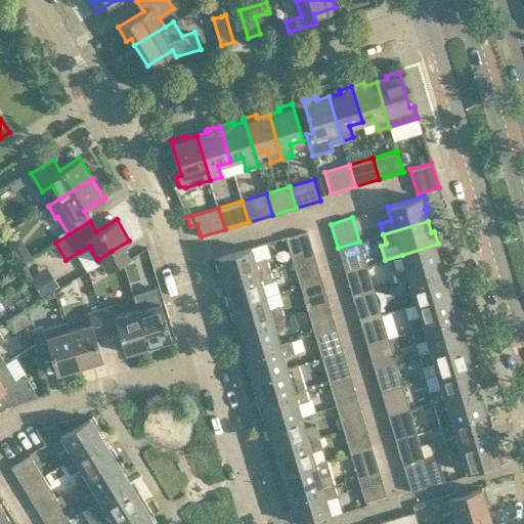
[(287,237),(294,261),(315,255),(308,231),(287,237)]
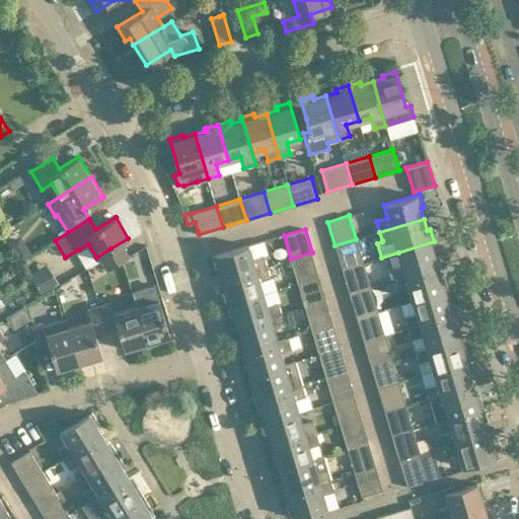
[(335,245),(342,269),(363,263),(356,239),(335,245)]
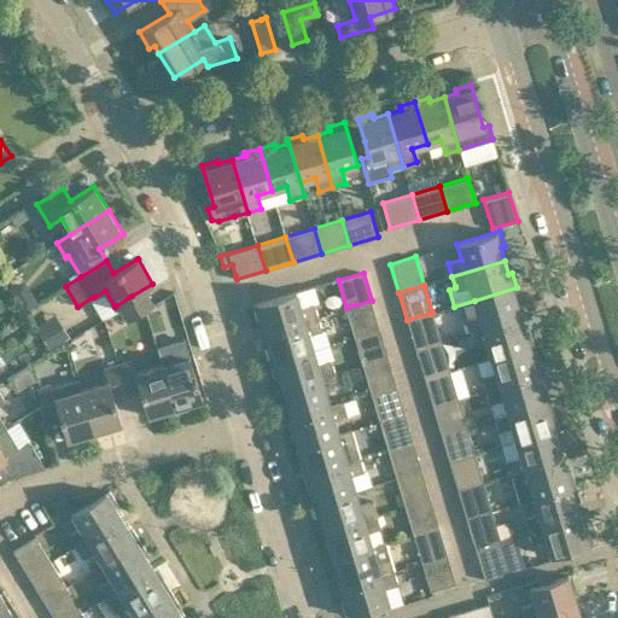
[(319,316),(314,303),(318,302),(313,287),(254,304),(258,320),(262,319),(266,332),(319,316)]
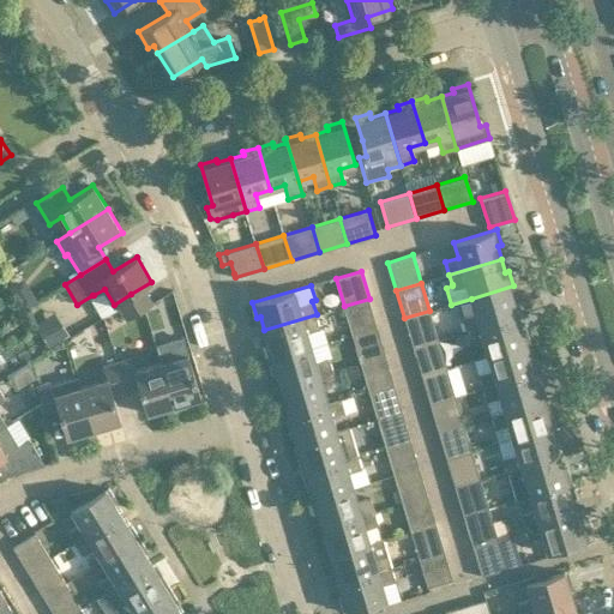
[(462,318),(465,331),(518,315),(515,302),(518,301),(513,286),(471,299),(475,313),(462,318)]
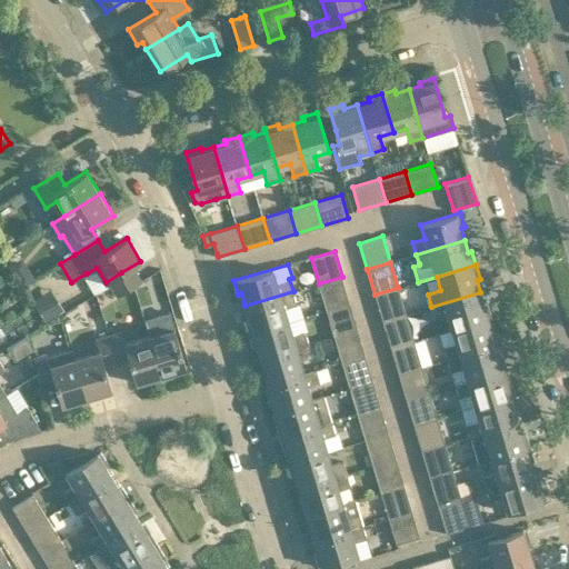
[(110,285),(118,296),(141,281),(135,270),(110,285)]
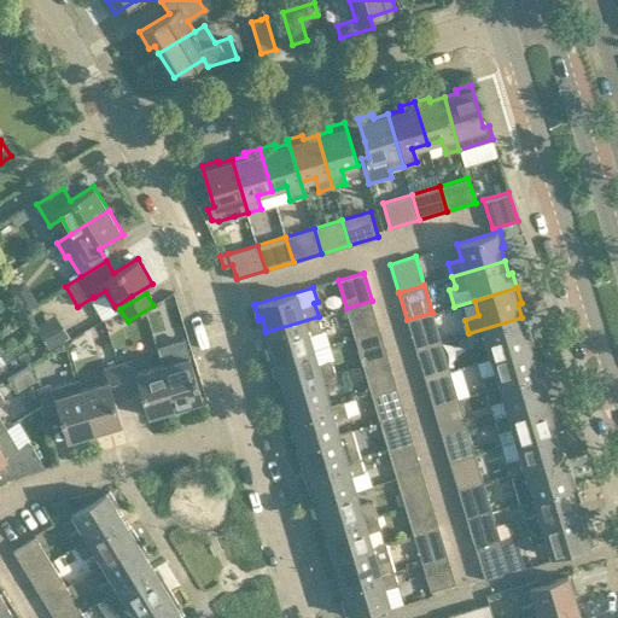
[(347,308),(355,336),(380,328),(372,301),(347,308)]
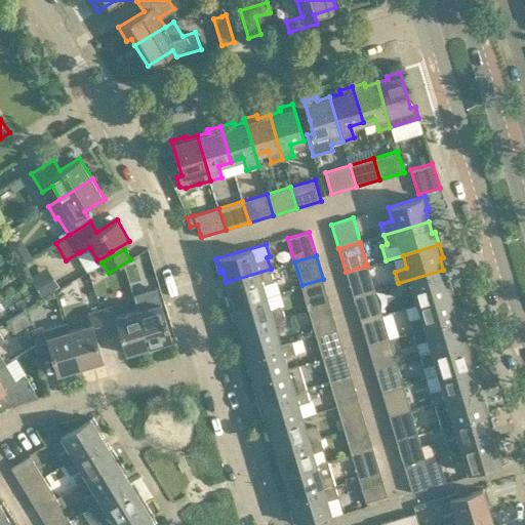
[(346,272),(353,296),(374,290),(367,266),(346,272)]
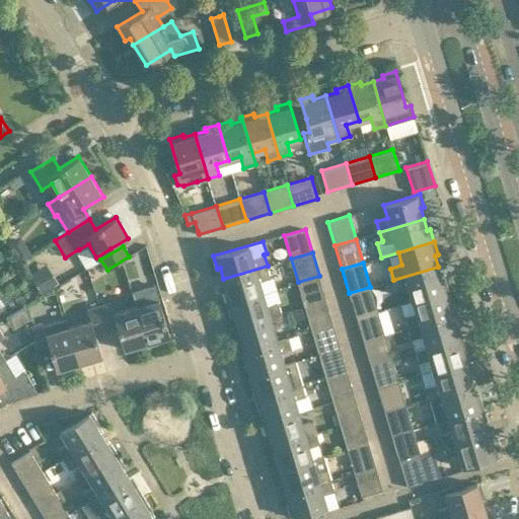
[(223,291),(227,303),(263,293),(260,281),(271,278),(268,266),(223,279),(227,290),(223,291)]
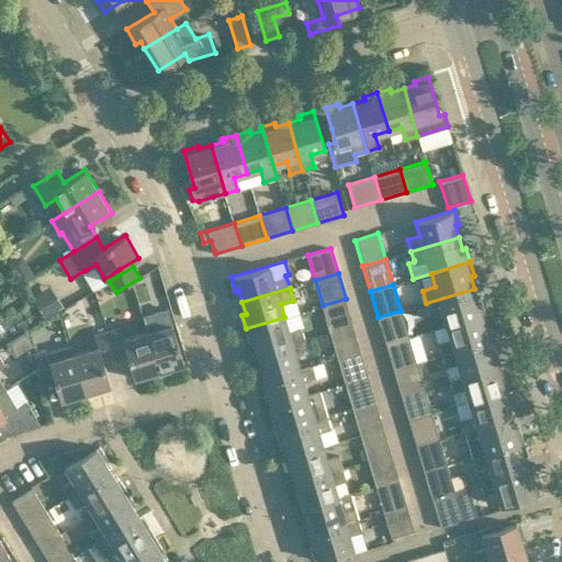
[(442,312),(447,325),(485,313),(481,300),(478,301),(474,289),(426,303),(430,315),(442,312)]
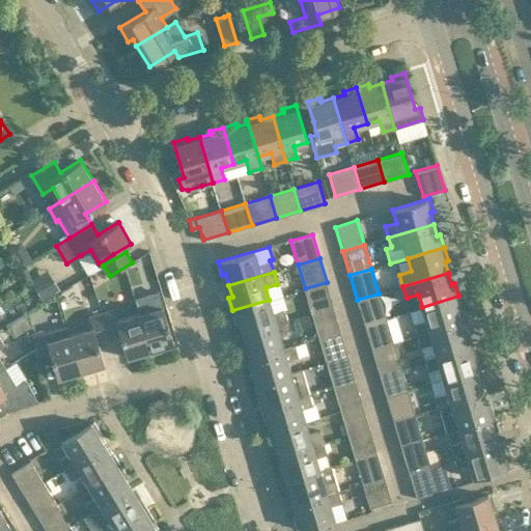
[(81,279),(60,287),(67,306),(88,298),(81,279)]
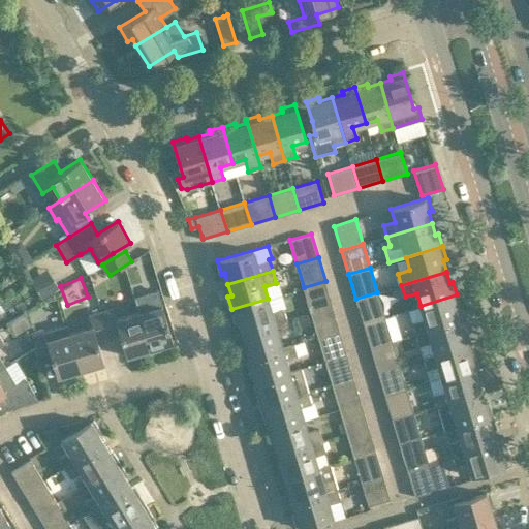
[(304,287),(311,312),(333,306),(325,281),(304,287)]
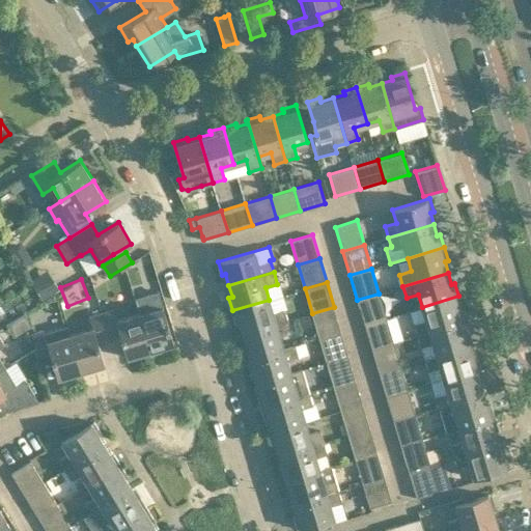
[(158,290),(135,298),(139,313),(140,316),(150,350),(173,343),(165,316),(163,306),(158,290)]
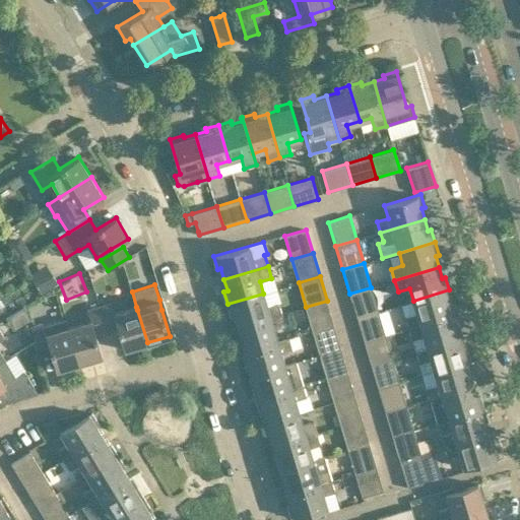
[(349,294),(356,317),(378,311),(371,287),(349,294)]
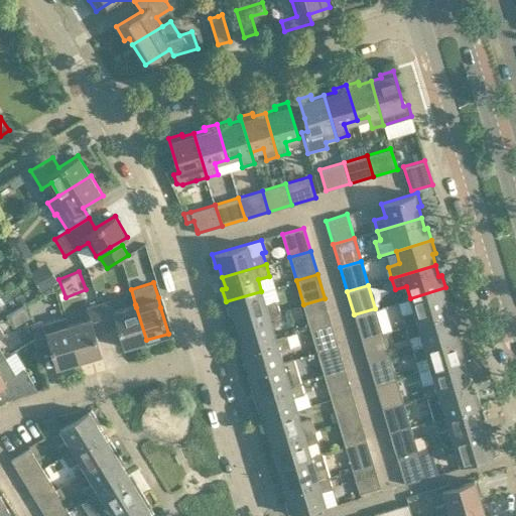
[(402,313),(405,325),(449,311),(446,301),(449,300),(445,287),(410,298),(413,310),(402,313)]
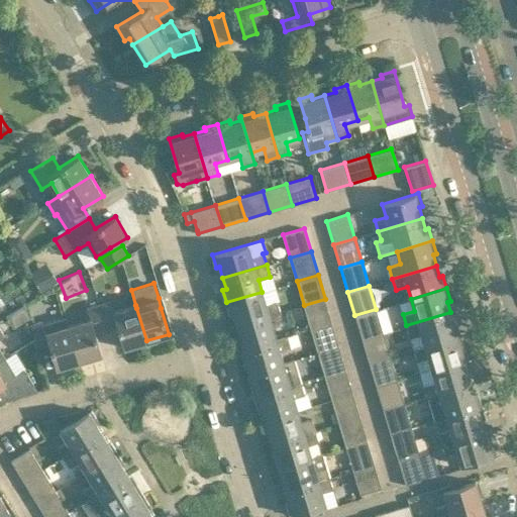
[(233,314),(236,325),(280,312),(277,301),(266,304),(262,292),(226,302),(230,315),(233,314)]
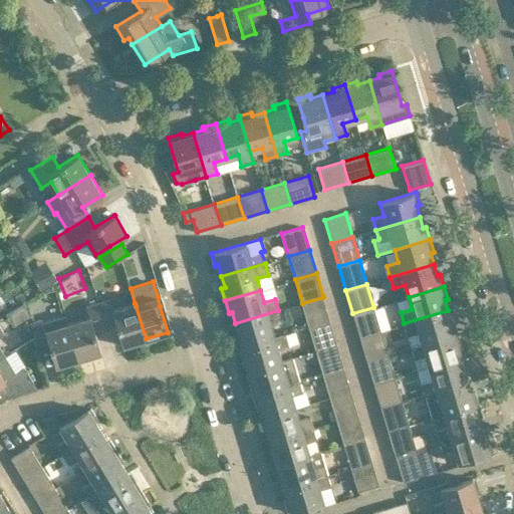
[(302,303),(309,326),(330,320),(323,297),(302,303)]
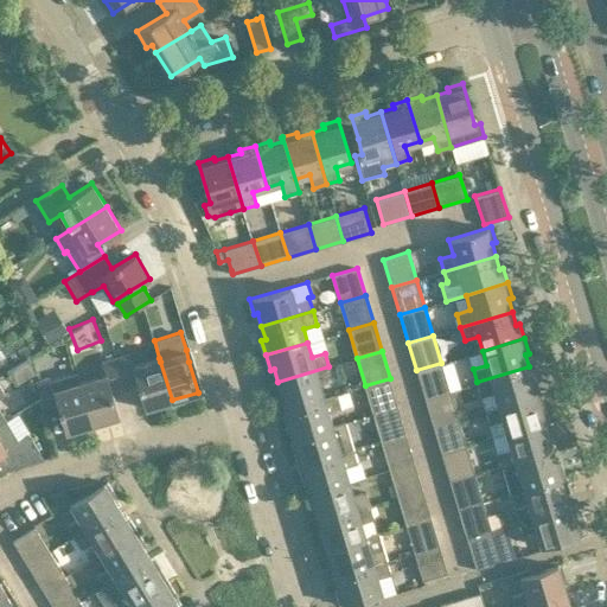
[(129,353),(115,357),(125,387),(138,382),(146,408),(172,400),(159,358),(133,366),(129,353)]
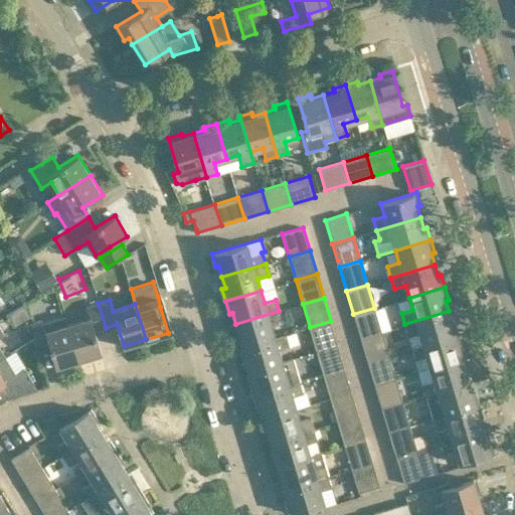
[(90,317),(67,324),(78,359),(101,353),(95,331),(106,328),(98,303),(91,306),(87,307),(90,317)]
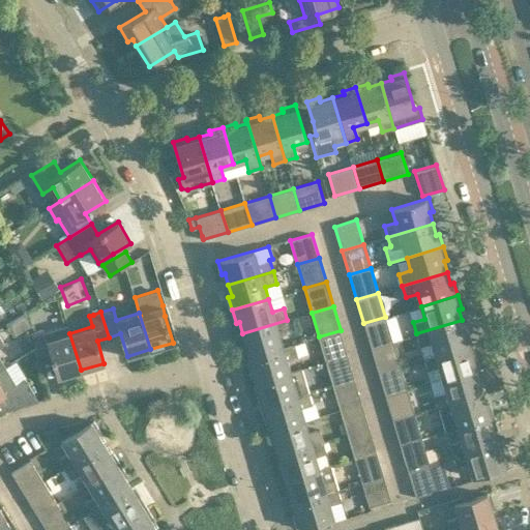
[(363,323),(371,348),(392,341),(385,317),(363,323)]
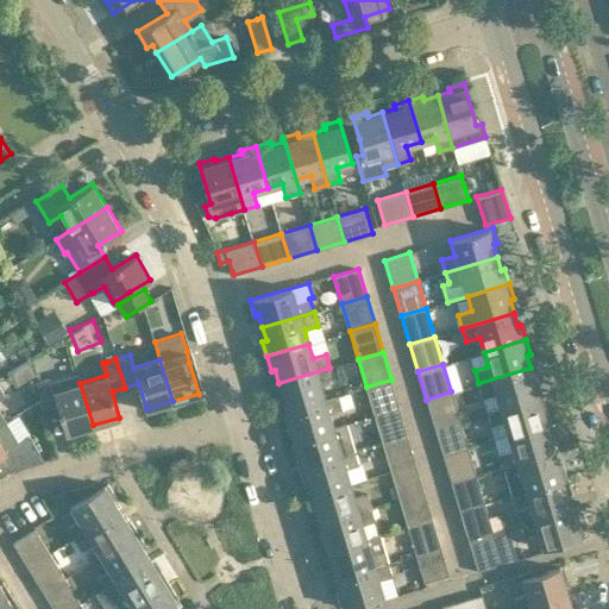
[(280,397),(283,412),(325,399),(321,384),(334,381),(330,368),(278,383),(283,396),(280,397)]
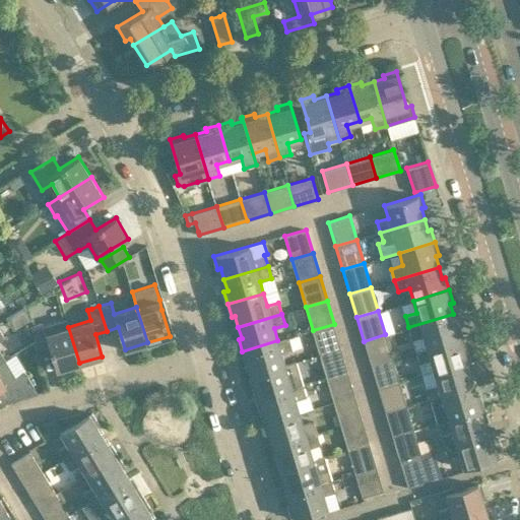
[(412,339),(424,336),(428,347),(463,337),(459,325),(456,326),(453,314),(408,327),(412,339)]
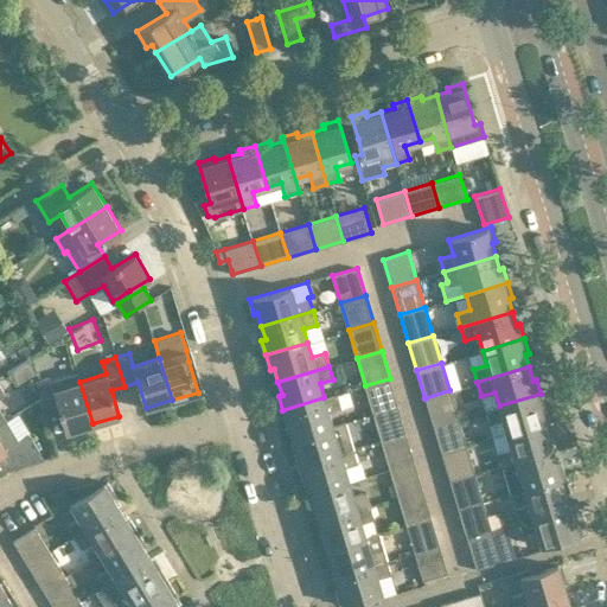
[(50,377),(36,381),(38,387),(44,410),(58,406),(65,432),(93,423),(80,382),(77,371),(50,379),(50,377)]
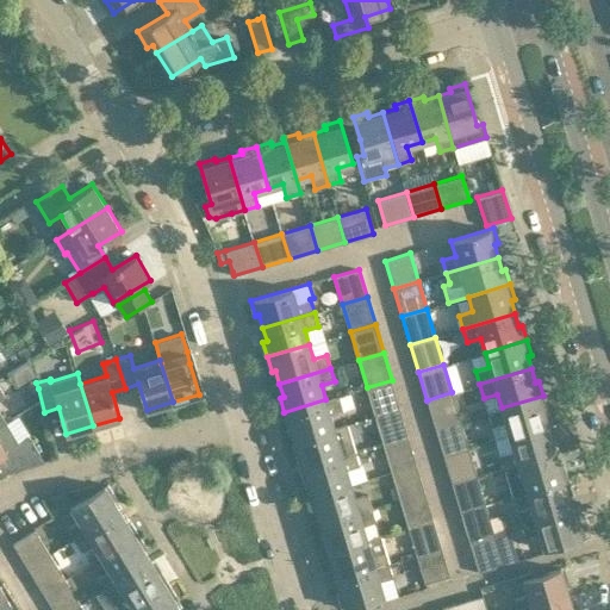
[(367,387),(375,416),(400,408),(392,380),(367,387)]
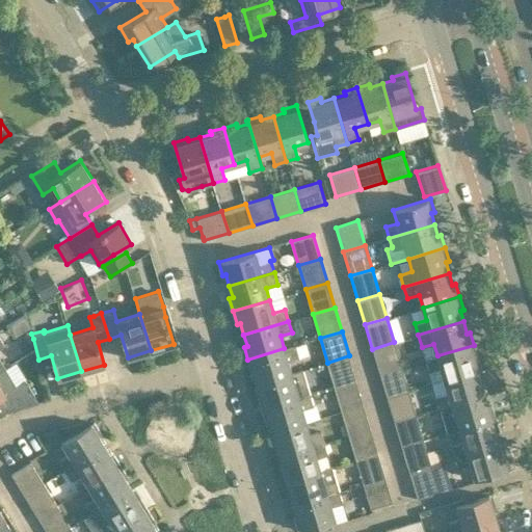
[(372,349),(379,373),(401,367),(394,342),(372,349)]
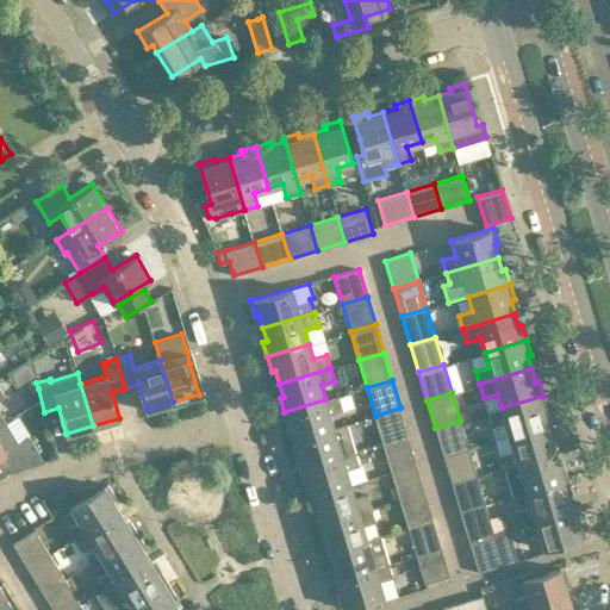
[(287,425),(292,440),(334,428),(330,414),(343,410),(338,396),(325,399),(284,412),(284,414),(287,412),(291,424),(287,425)]
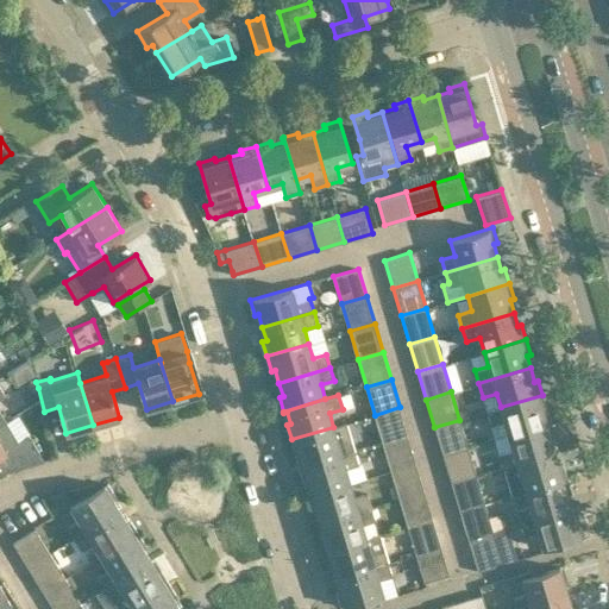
[(504,421),(509,435),(550,422),(546,408),(542,409),(539,397),(542,396),(542,395),(501,407),(488,412),(491,425),(504,421)]
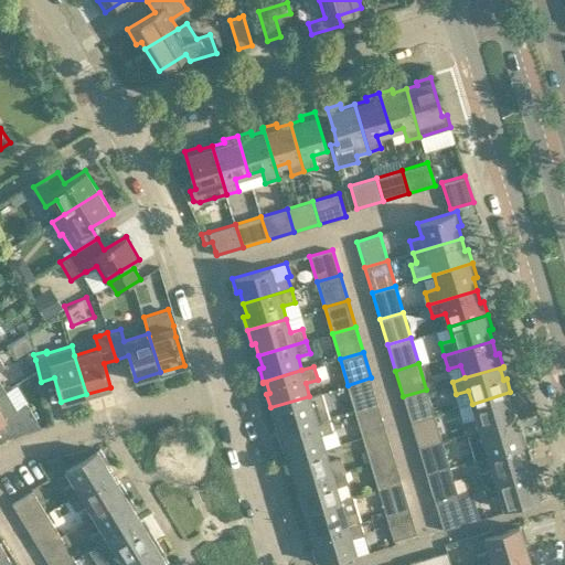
[(348,385),(355,411),(379,404),(371,377),(348,385)]
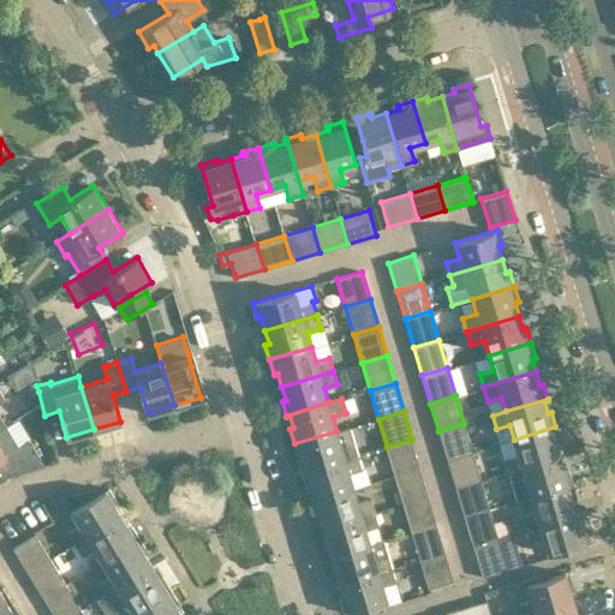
[(439,431),(447,459),(472,452),(464,424),(439,431)]
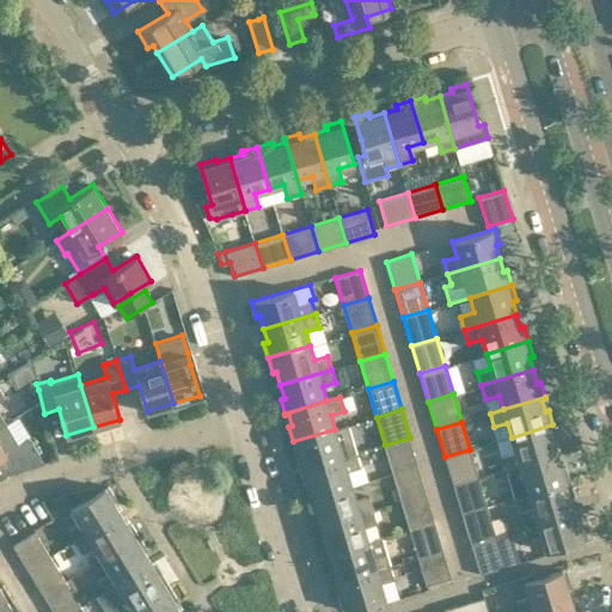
[(0,426),(0,457),(2,456),(12,471),(40,454),(29,436),(18,444),(6,423),(0,426)]
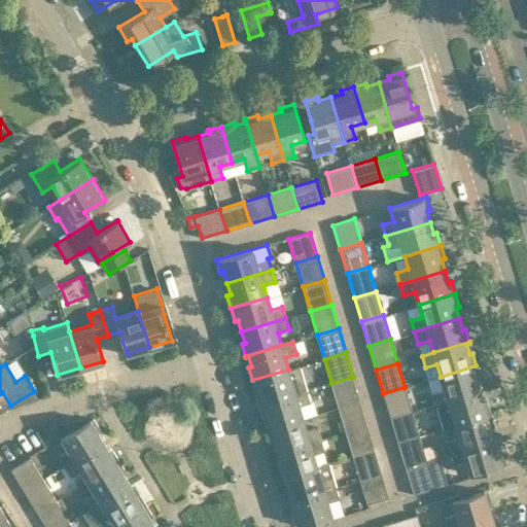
[(432,392),(435,405),(481,390),(477,380),(480,379),(476,365),(441,377),(444,389),(432,392)]
